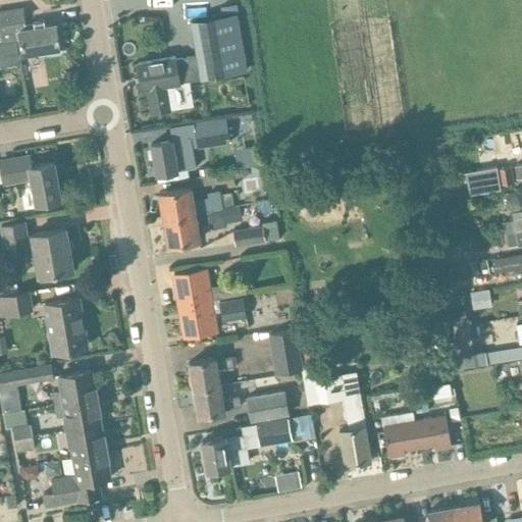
[(43,48),(44,51),(59,48),(55,23),(25,29),(22,7),(0,10),(0,25),(14,24),(16,38),(18,38),(20,49),(24,49),(25,51),(43,48)]
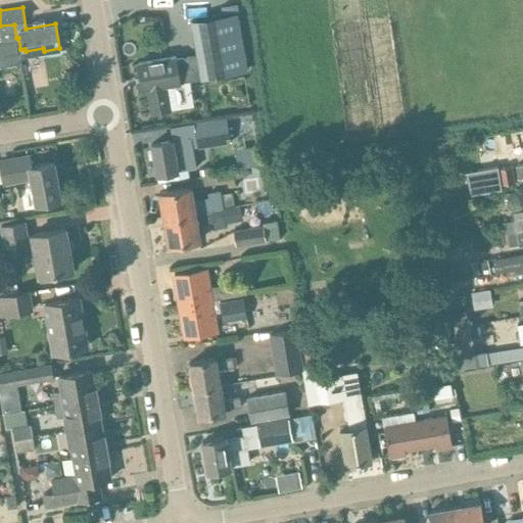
[(148,89),(152,113),(172,110),(171,105),(175,105),(171,85),(181,84),(180,82),(204,78),(204,77),(244,70),(236,14),(193,20),(198,54),(176,57),(137,64),(142,90),(148,89)]
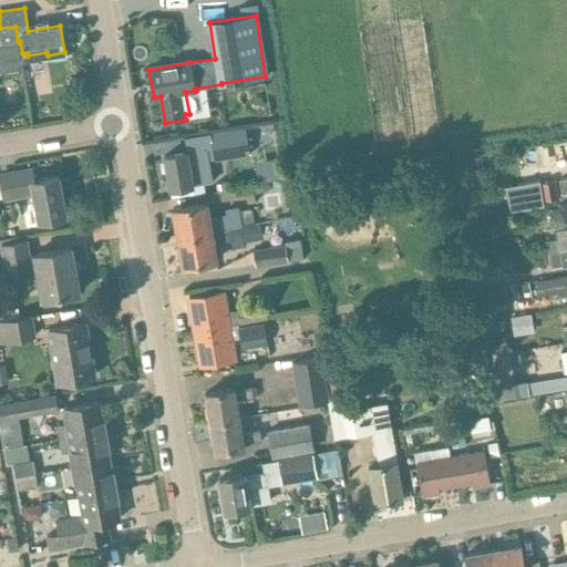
[(0,68),(24,64),(22,53),(20,41),(18,41),(16,27),(0,28),(0,68)]
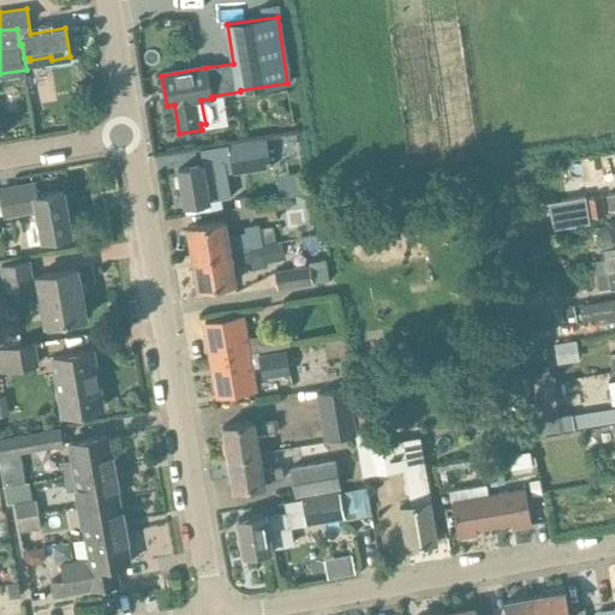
[(178,171),(184,206),(210,201),(210,199),(220,198),(216,174),(232,171),(233,174),(273,167),(267,138),(199,150),(202,166),(178,171)]
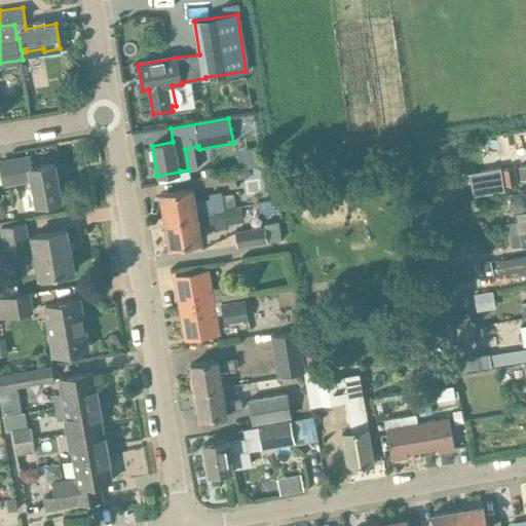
[(32,181),(36,205),(62,200),(54,163),(30,167),(27,155),(0,160),(0,172),(2,186),(32,181)]
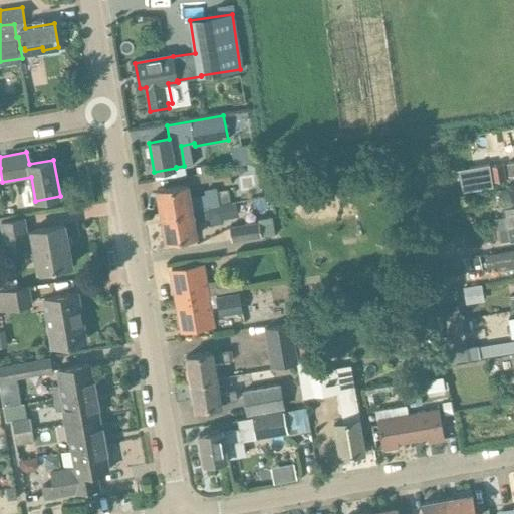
[(462,191),(492,186),(489,163),(458,168),(462,191)]
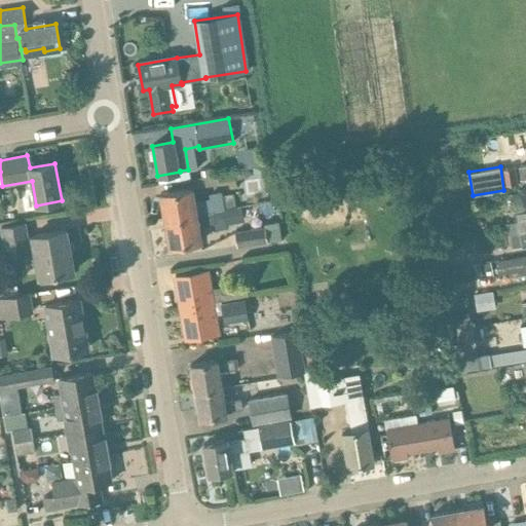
[(517,184),(515,168),(501,171),(504,186),(517,184)]
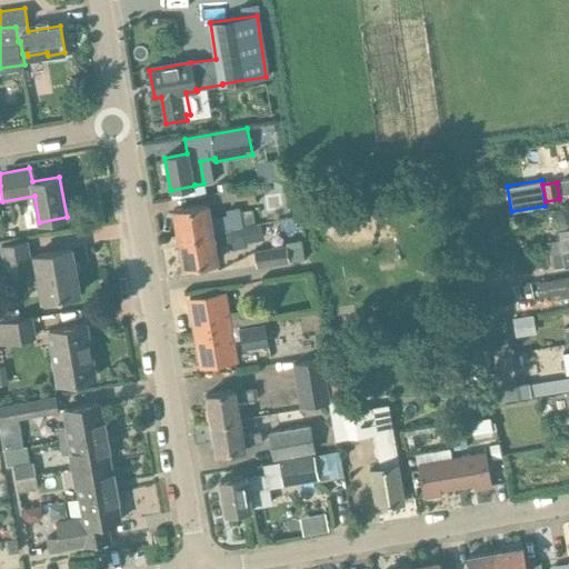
[(173,209),(179,238),(255,226),(255,225),(252,210),(240,211),(239,208),(226,210),(227,216),(211,218),(208,203),(173,209)]
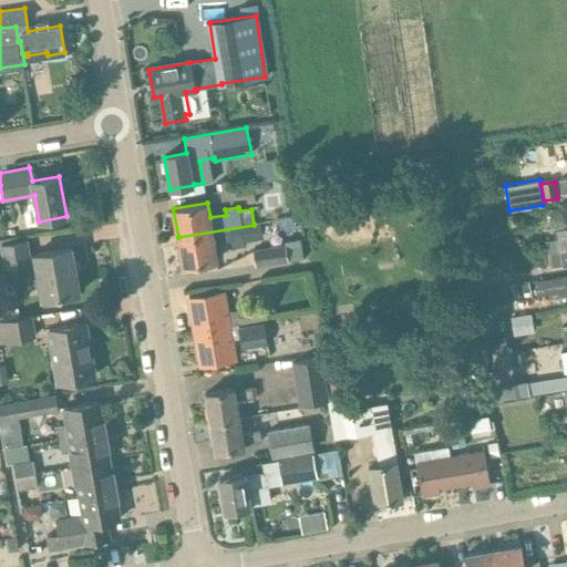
[(178,237),(183,267),(217,260),(214,243),(230,239),(232,248),(244,246),(244,241),(263,238),(260,223),(254,224),(254,225),(178,237)]
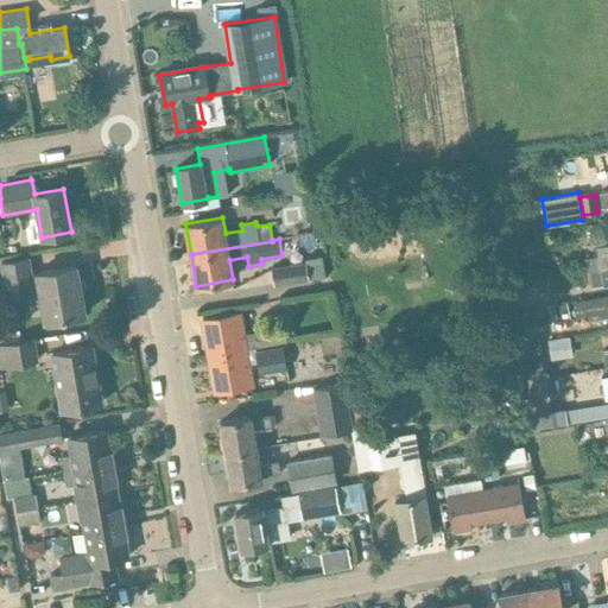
[(586,260),(588,271),(607,267),(607,244),(596,246),(597,258),(586,260)]
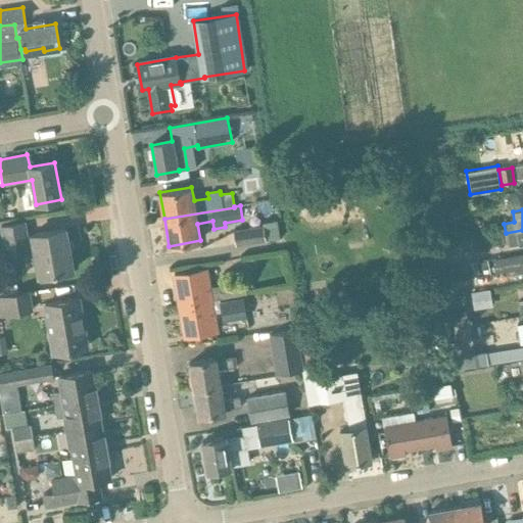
[(6,254),(32,250),(26,221),(1,225),(6,254)]
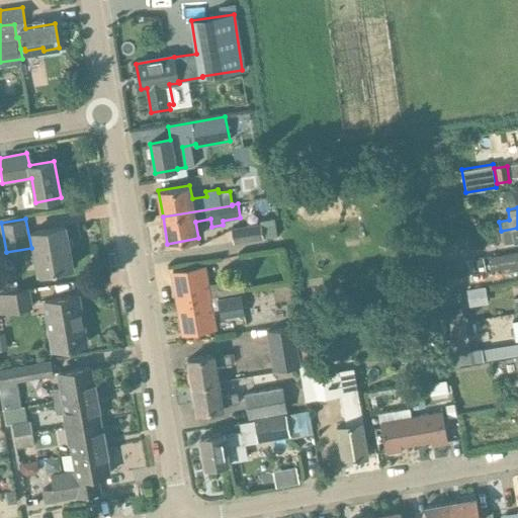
[(232,229),(234,242),(275,235),(272,219),(259,221),(260,225),(232,229)]
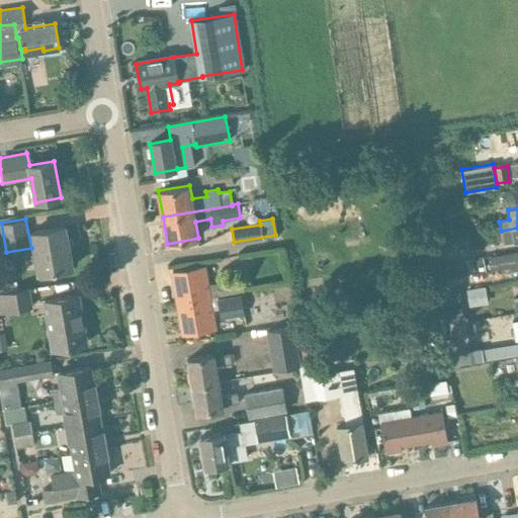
[(66,226),(31,233),(38,274),(74,267),(66,226)]
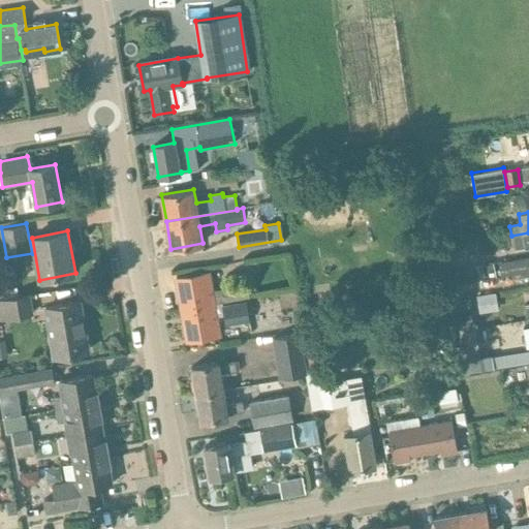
[(528,232),(511,236),(514,249),(524,247),(525,249),(528,248),(528,232)]
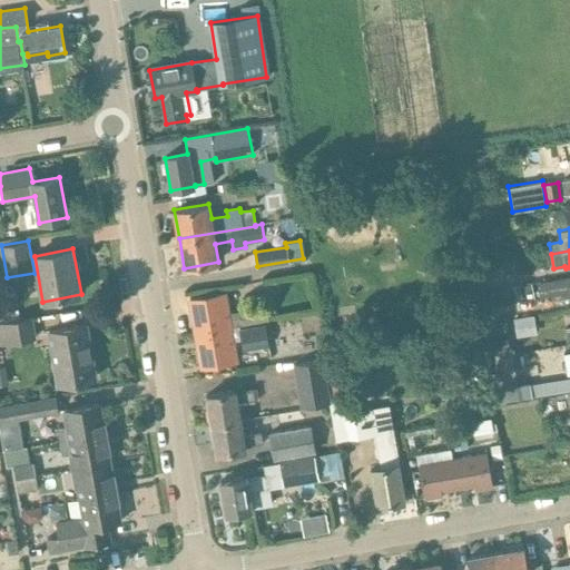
[(569,276),(539,282),(541,297),(569,293),(569,276)]
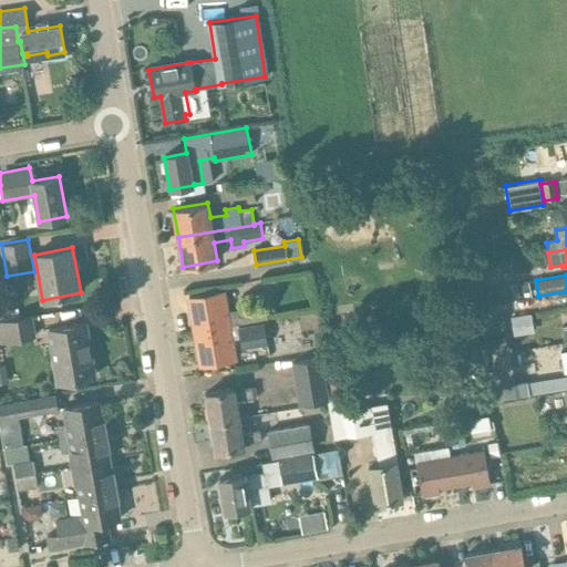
[(189,299),(195,332),(238,325),(237,323),(267,319),(265,303),(236,308),(236,310),(227,311),(224,294),(189,299)]
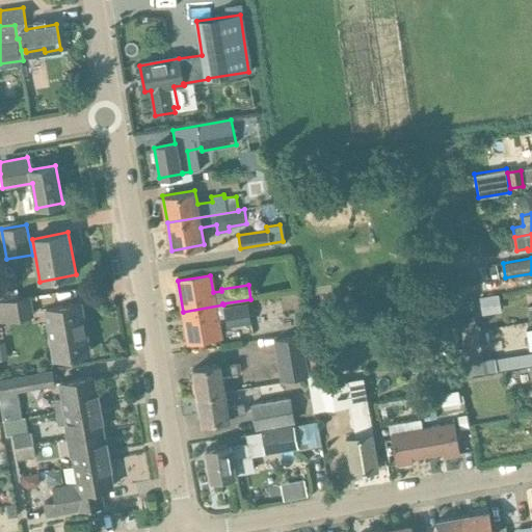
[(0,321),(34,316),(30,294),(0,299),(0,321)]
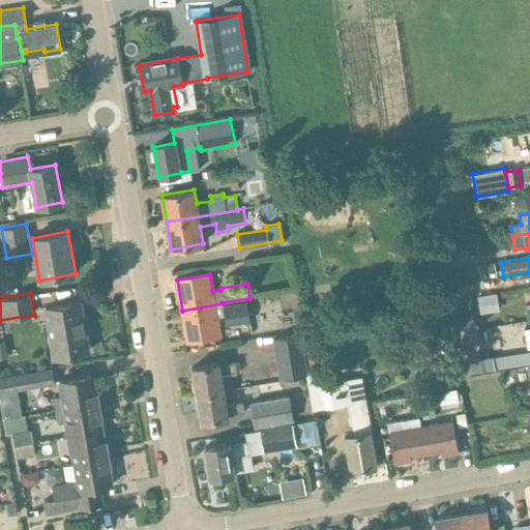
[(477,297),(480,314),(498,311),(495,295),(477,297)]
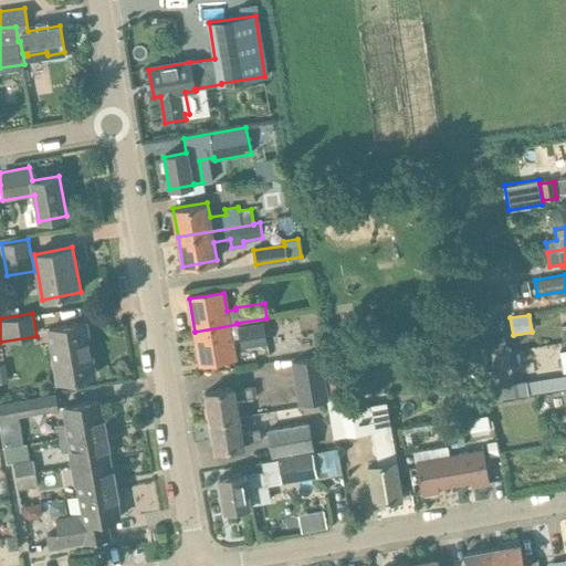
[(195,332),(200,365),(236,358),(231,337),(239,336),(241,348),(268,344),(263,322),(238,326),(238,324),(195,332)]
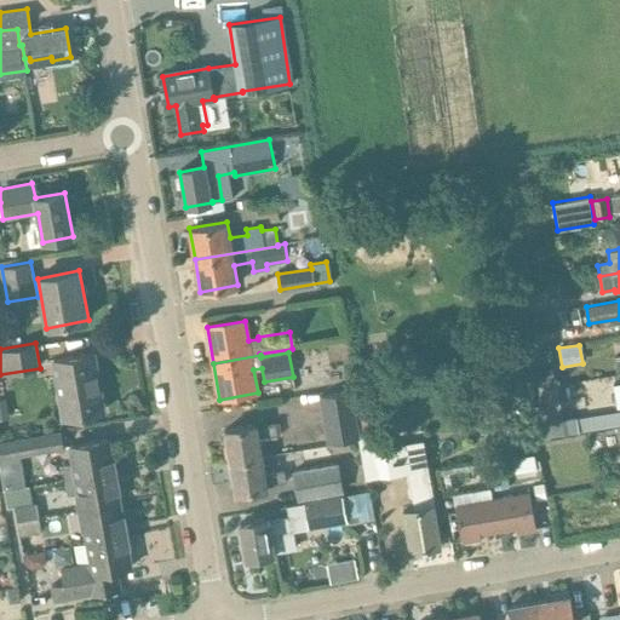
[(93,354),(53,361),(64,418),(104,411),(93,354)]
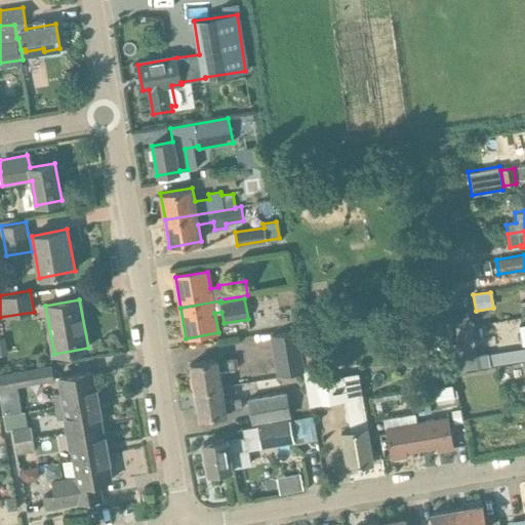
[(270,335),(276,375),(304,370),(305,370),(300,346),(298,330),(270,335)]
